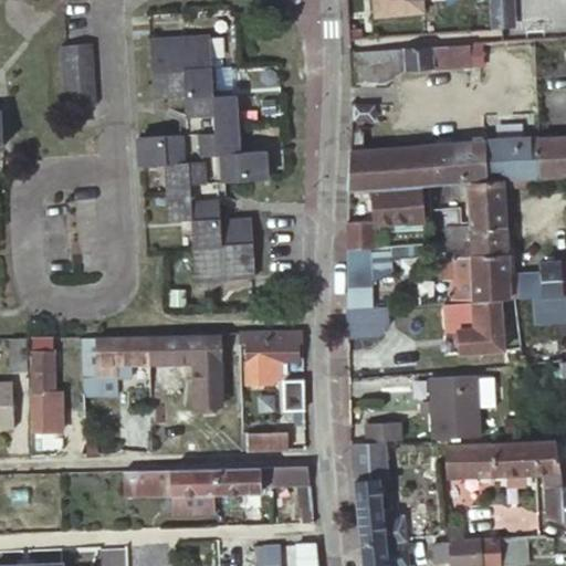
[(368,0),(370,18),(426,14),(425,0),(368,0)]
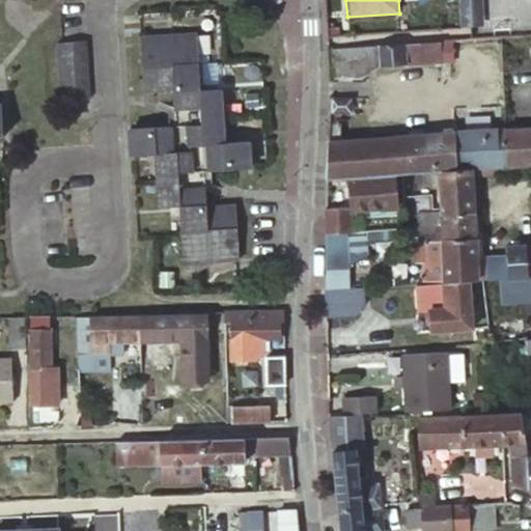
[(484,25),(482,0),(460,0),(463,26),(484,25)]
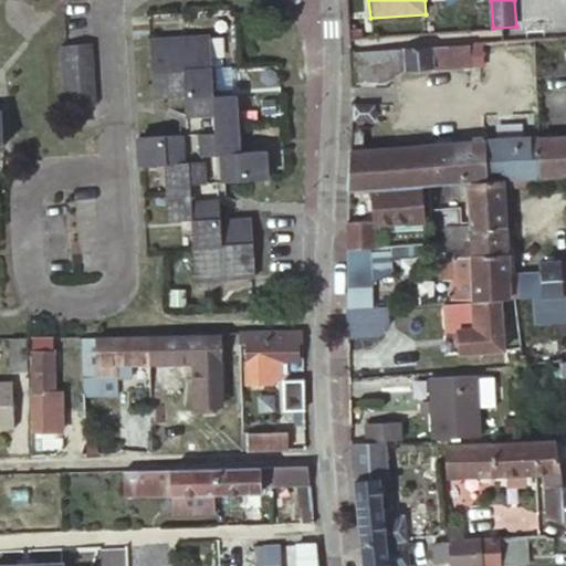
[(357,24),(348,25),(349,39),(358,38),(357,24)]
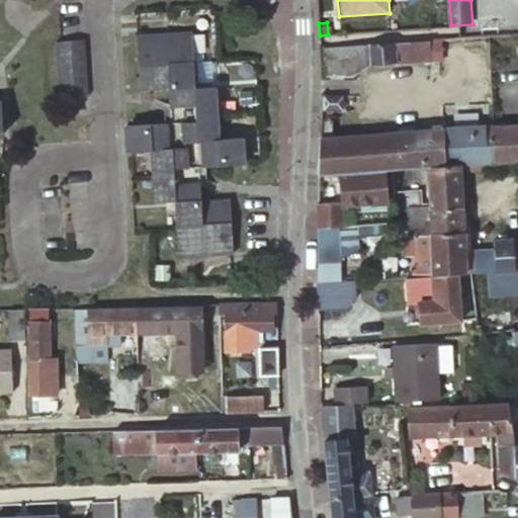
[(190,34),(136,37),(138,87),(168,86),(169,123),(123,125),(124,152),(151,151),(153,200),(172,200),(174,255),(228,253),(226,202),(196,204),(195,167),(241,165),(239,139),(214,140),(211,89),(192,90),(190,34)]
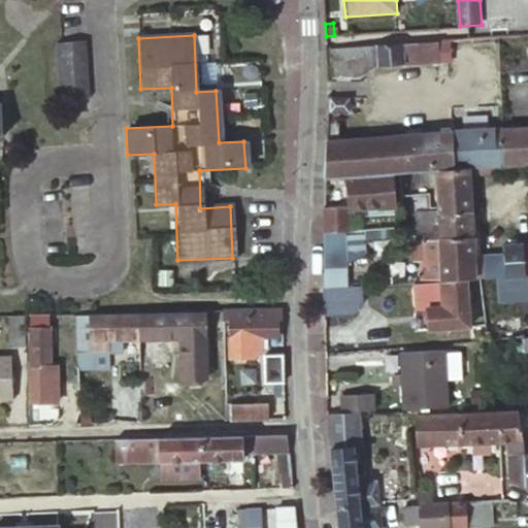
[(84,40),(55,41),(57,99),(86,98),(84,40)]
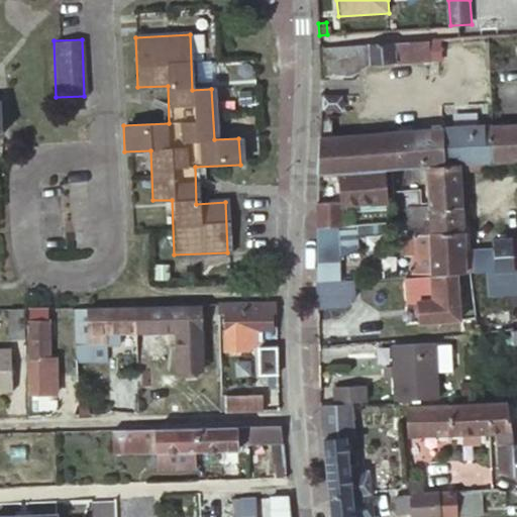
[(435,39),(358,44),(359,65),(431,61),(430,48),(436,48),(435,39)]
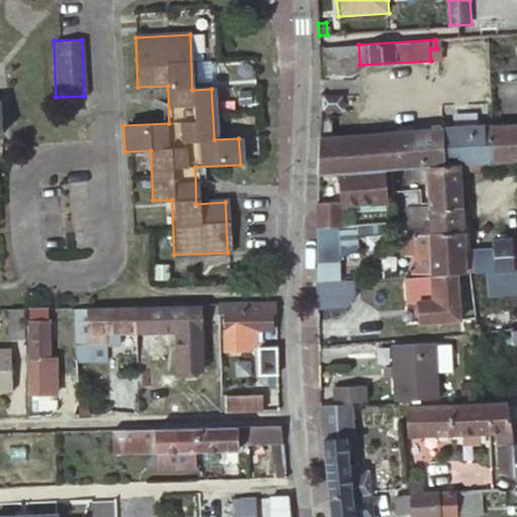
[(358,44),(320,46),(320,67),(359,65),(358,44)]
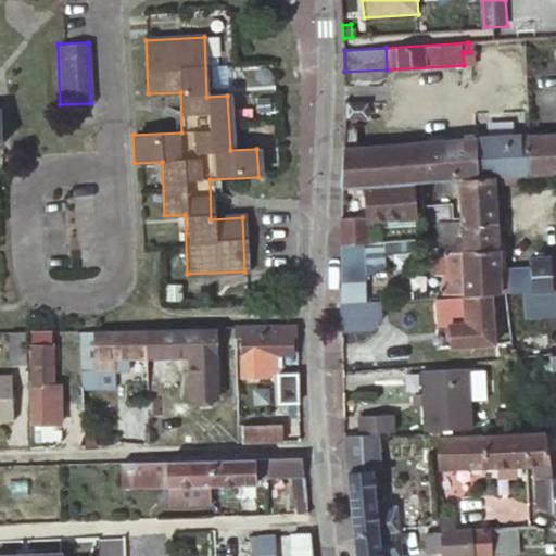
[(363,102),(345,103),(345,119),(363,119),(363,102)]
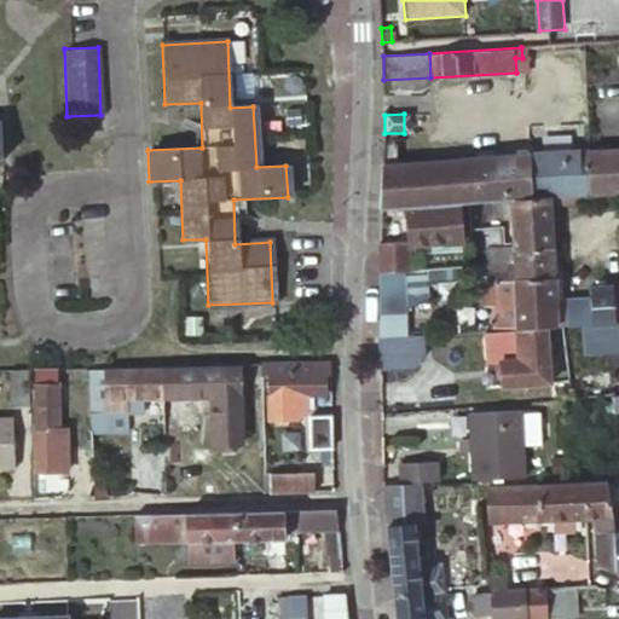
[(618,194),(618,149),(612,150),(588,151),(590,196),(618,194)]
